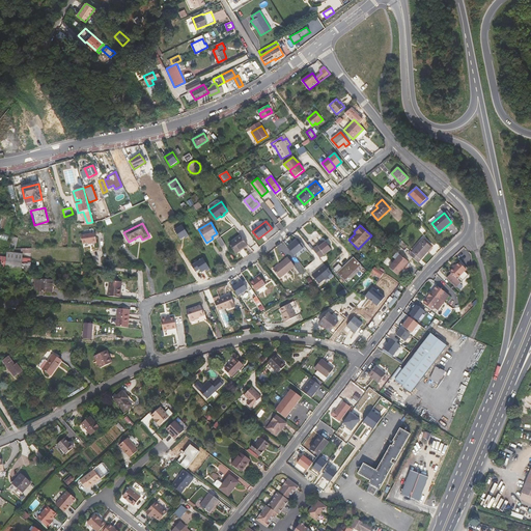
[(95,233),(81,235),(83,244),(88,243),(88,244),(96,243),(95,233)]
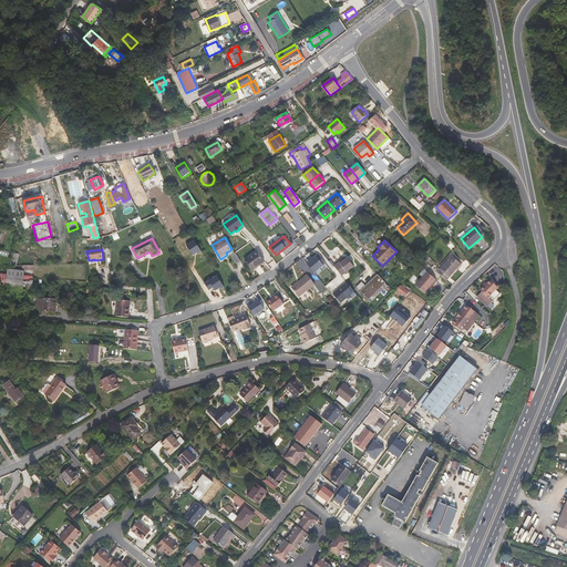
[(256,251),(245,260),(253,271),(264,263),(256,251)]
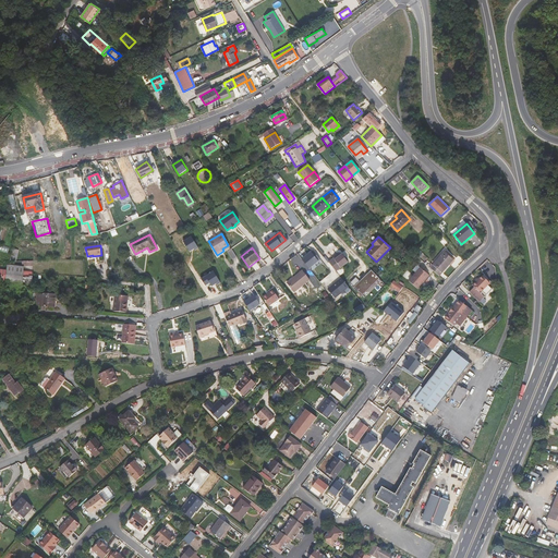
[(414,253),(420,258),(424,254),(419,249),(414,253)]
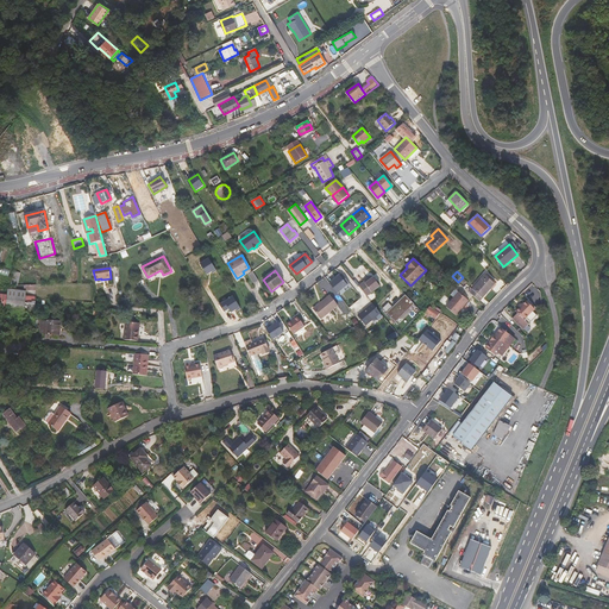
[(347,284),(340,275),(330,283),(338,293),(347,284)]
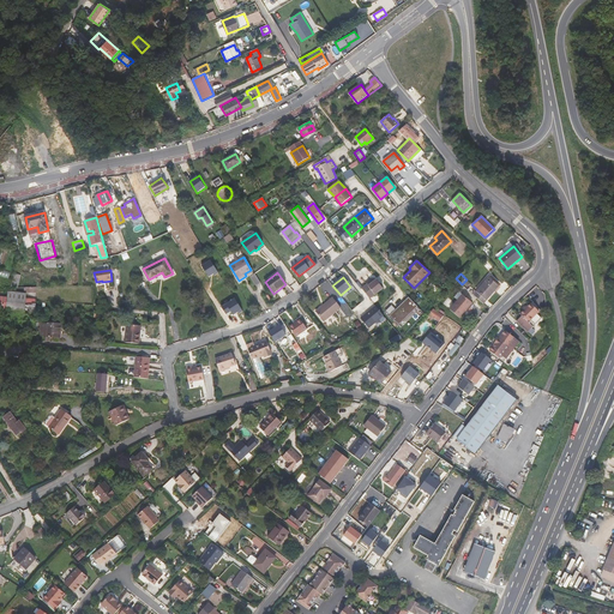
[(471,293),(483,304),(499,287),(489,277),(476,292),(475,290),(471,293)]
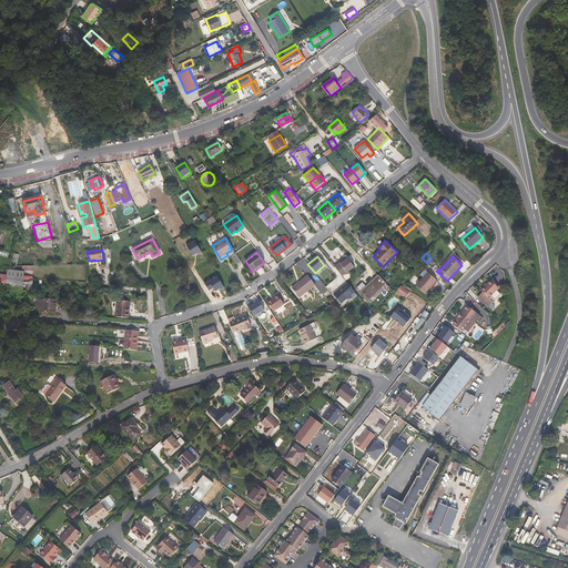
[(334,266),(343,276),(355,266),(348,260),(341,265),(340,263),(334,266)]
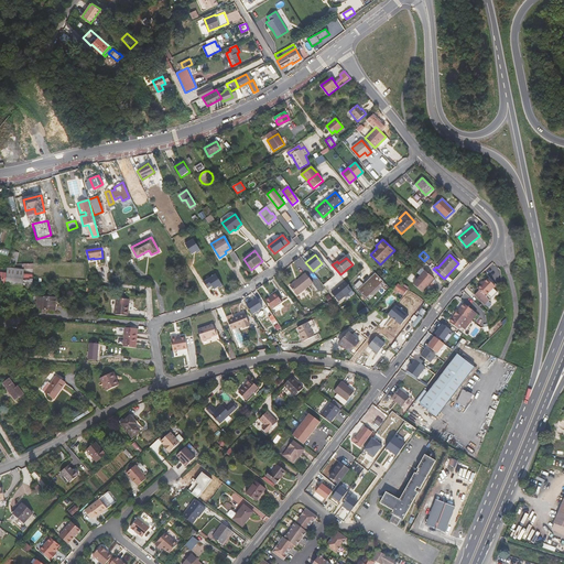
[(400,269),(403,266),(397,259),(393,262),(400,269)]
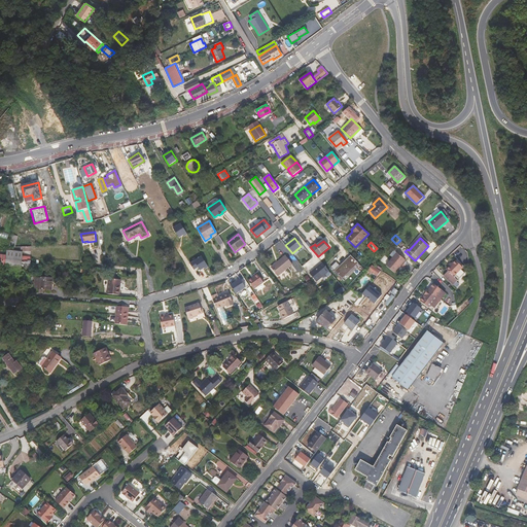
[(0,268),(22,271),(23,260),(31,261),(31,256),(23,256),(23,252),(32,251),(32,246),(21,247),(21,251),(8,250),(7,250),(6,255),(0,253),(0,268)]
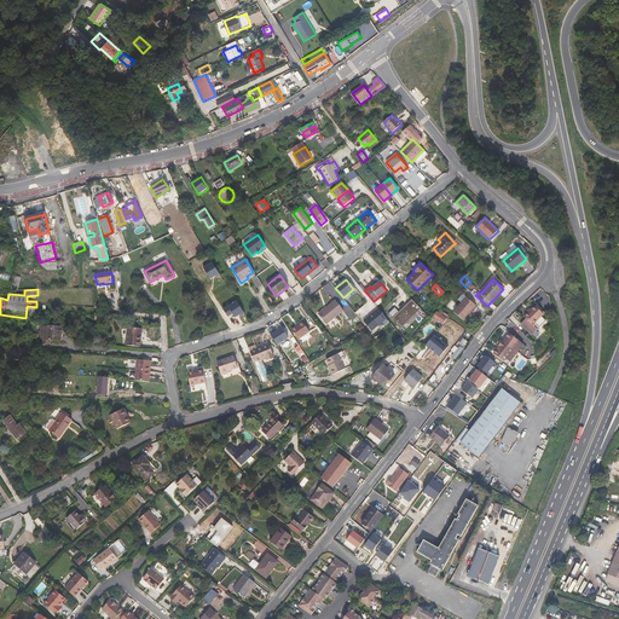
[(453,312),(463,320),(476,306),(467,296),(453,312)]
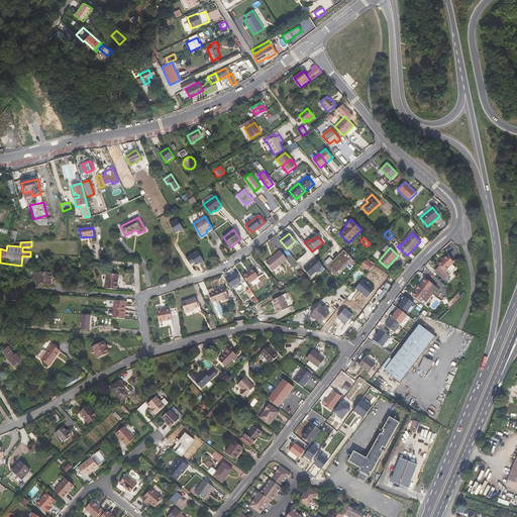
[(272,256),(279,266),(287,260),(280,250),(272,256)]
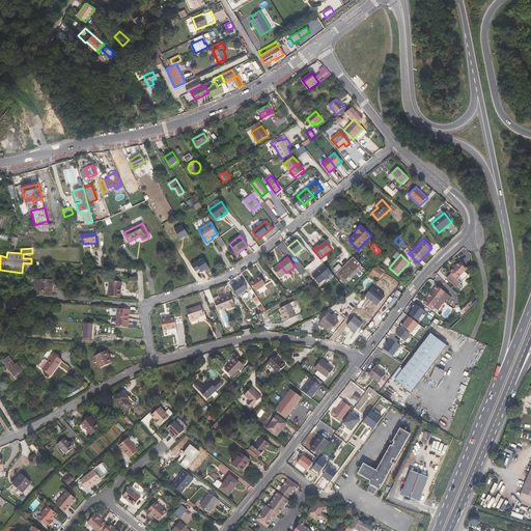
[(345,280),(362,266),(354,257),(337,272),(345,280)]
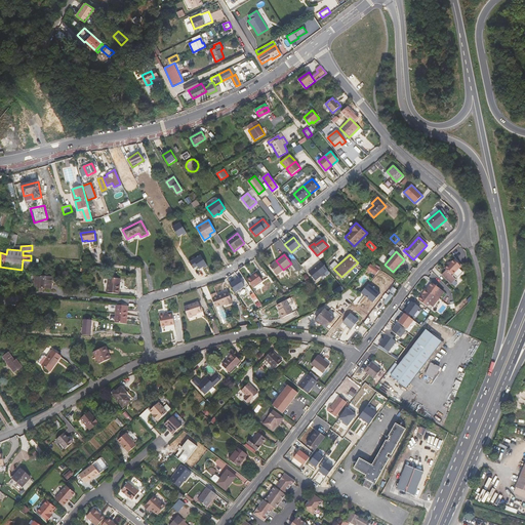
[(456,260),(453,258),(444,268),(446,269),(447,270),(456,260)]
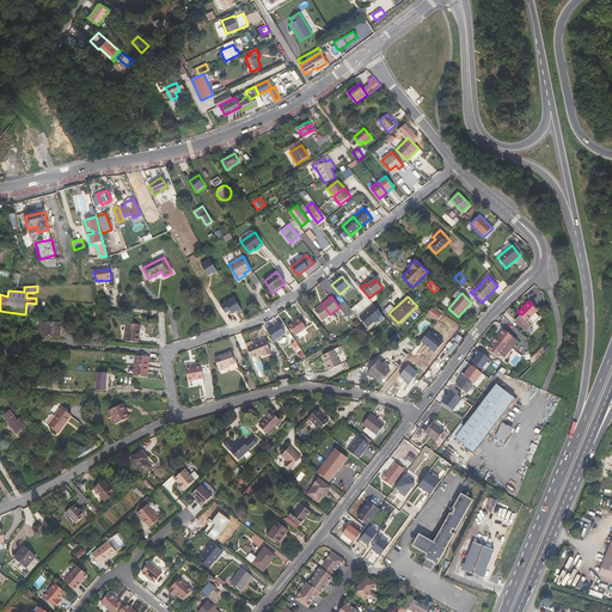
[(26,303),(25,314),(35,316),(36,304),(26,303)]
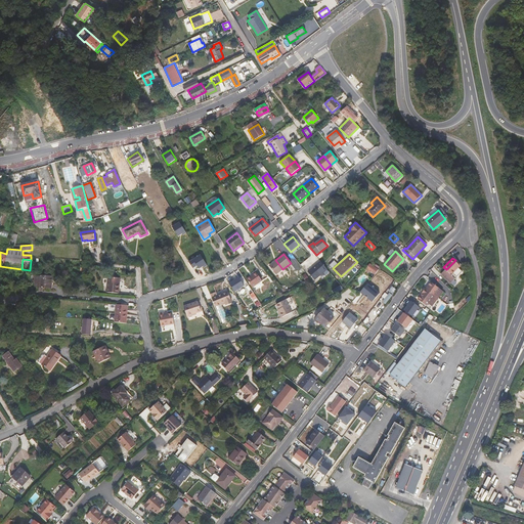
[(269,265),(276,274),(282,269),(275,260),(269,265)]
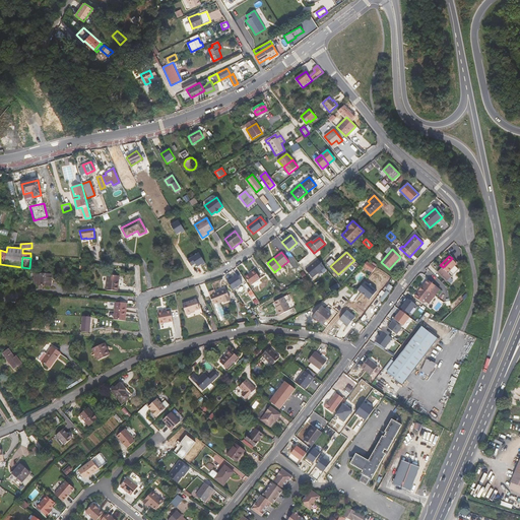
[(456,263),(452,258),(443,267),(442,266),(437,270),(446,280),(458,268),(454,264),(456,263)]
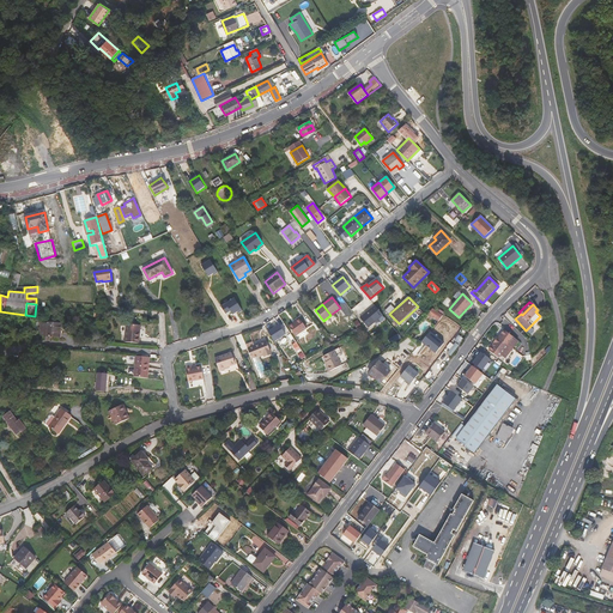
[(360,317),(369,327),(383,315),(375,305),(360,317)]
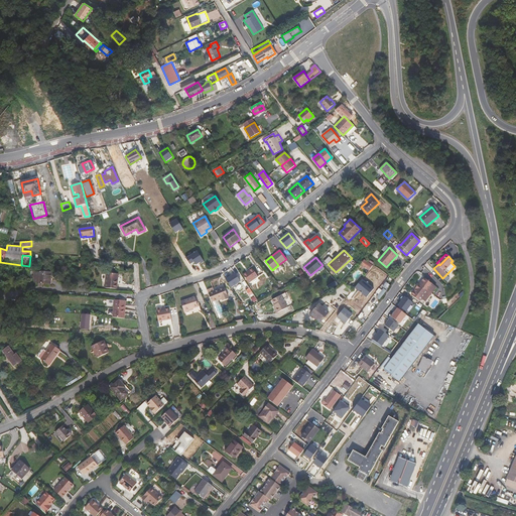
[(372,265),(364,259),(361,263),(369,269),(372,265)]
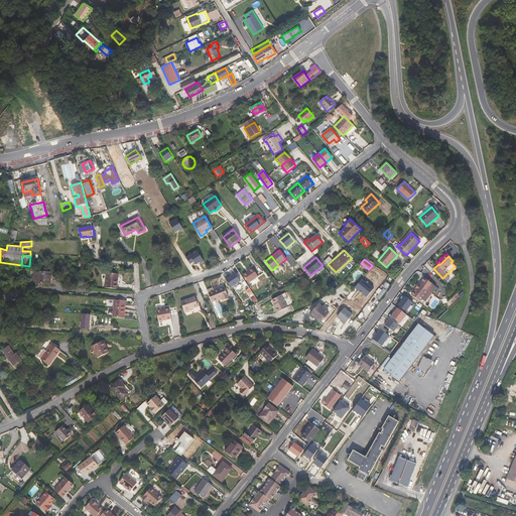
[(223,274),(232,287),(241,281),(232,268),(223,274)]
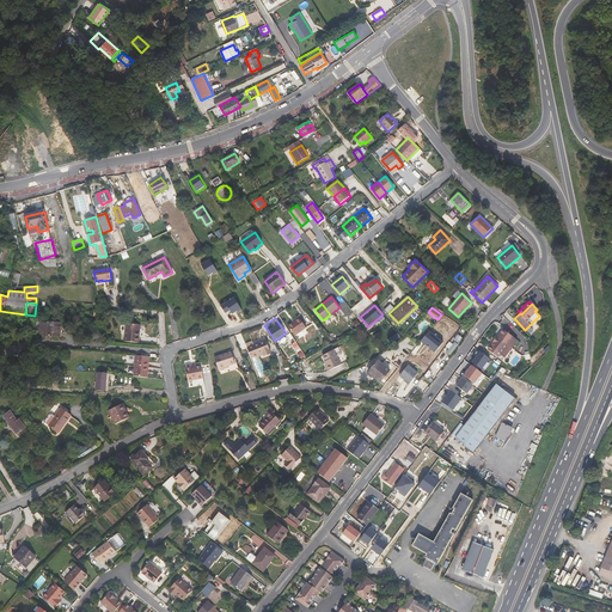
[(288,325),(295,336),(306,328),(299,318),(288,325)]
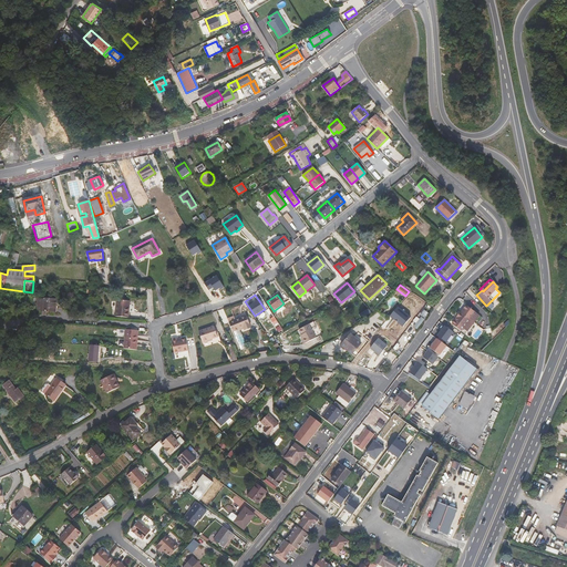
[(43,298),(41,310),(54,312),(55,299),(43,298)]
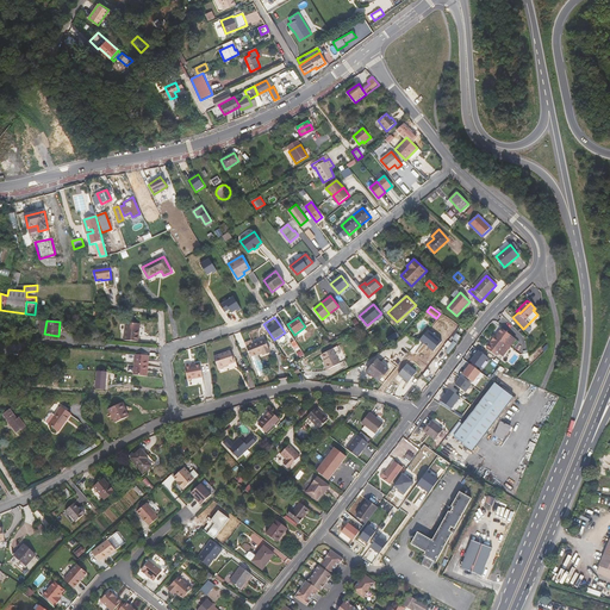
[(126,322),(125,324),(124,340),(139,341),(139,335),(147,336),(147,332),(145,332),(145,324),(126,322)]
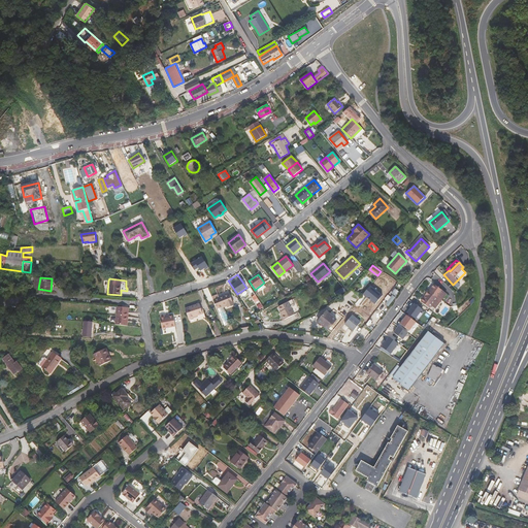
[(430,291),(429,291),(425,295),(426,296),(422,302),(430,308),(433,304),(436,306),(446,294),(434,285),(430,291)]
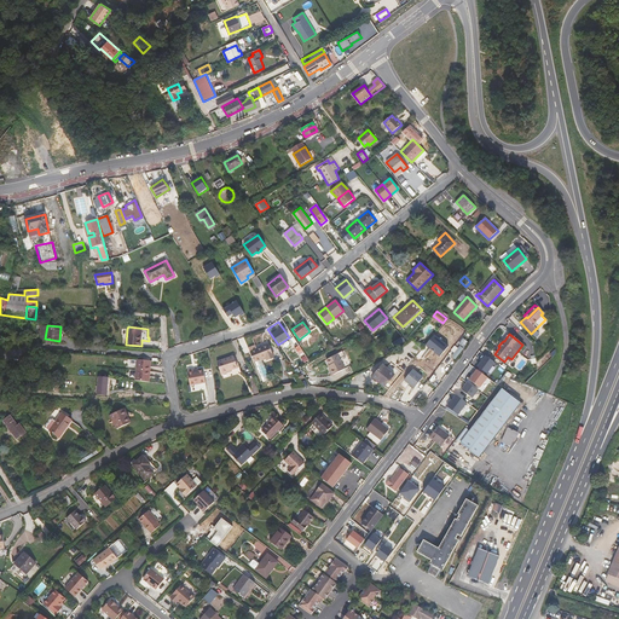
[(426,346),(440,357),(449,346),(435,335),(426,346)]
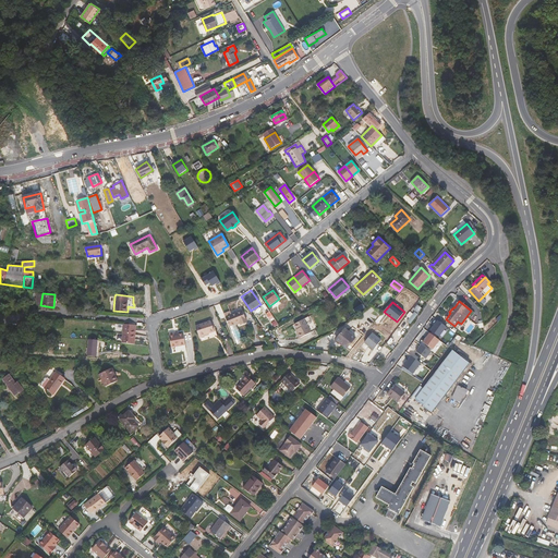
[(346,315),(348,317),(361,308),(359,305),(346,315)]
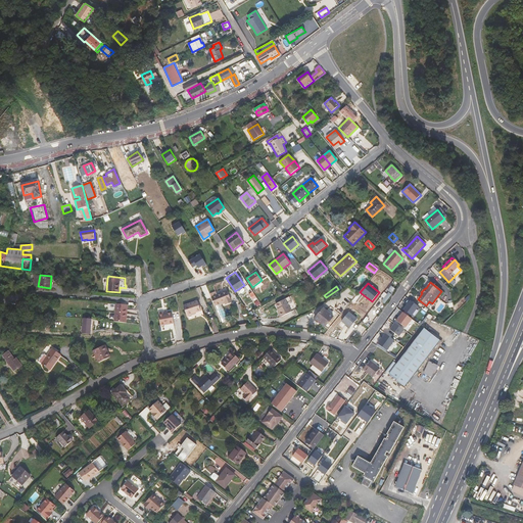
[(379,300),(381,301),(388,293),(389,291),(390,292),(393,288),(391,286),(384,294),(379,300)]
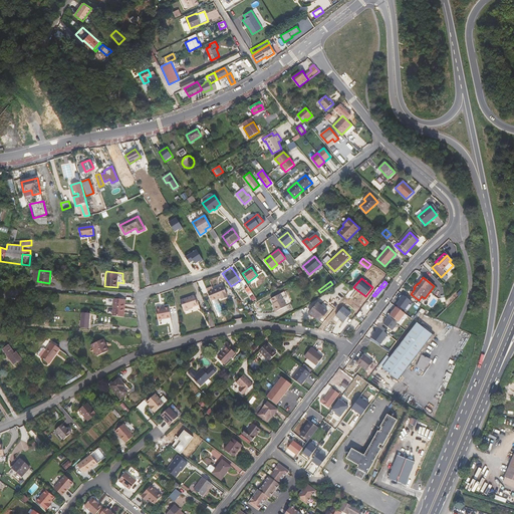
[(228,295),(224,285),(208,292),(211,300),(217,298),(221,297),(221,298),(228,295)]
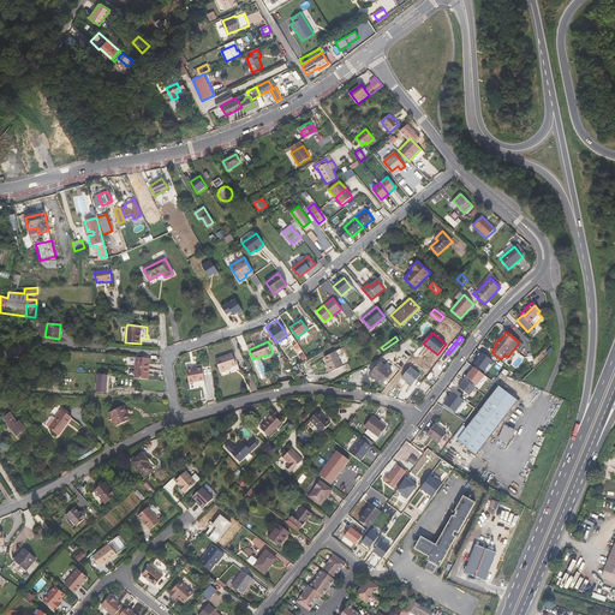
[(446,359),(447,360),(458,346),(457,345),(448,354),(446,359)]
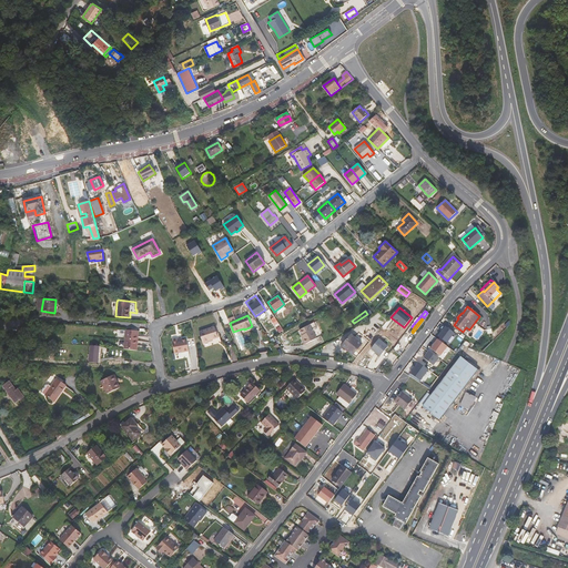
[(413,333),(415,334),(425,321),(423,320),(413,333)]
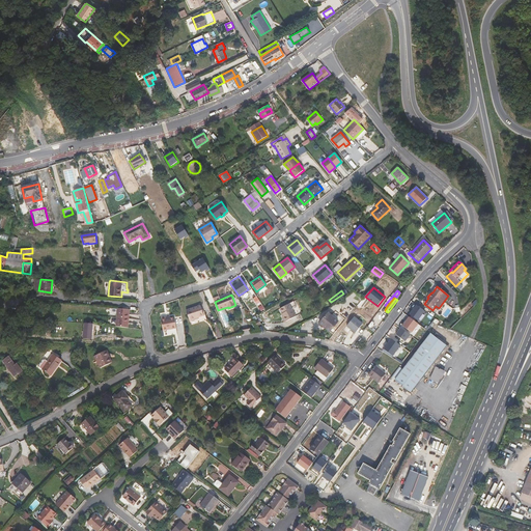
[(282,316),(285,322),(296,316),(289,304),(280,309),(282,313),(283,316),(282,316)]
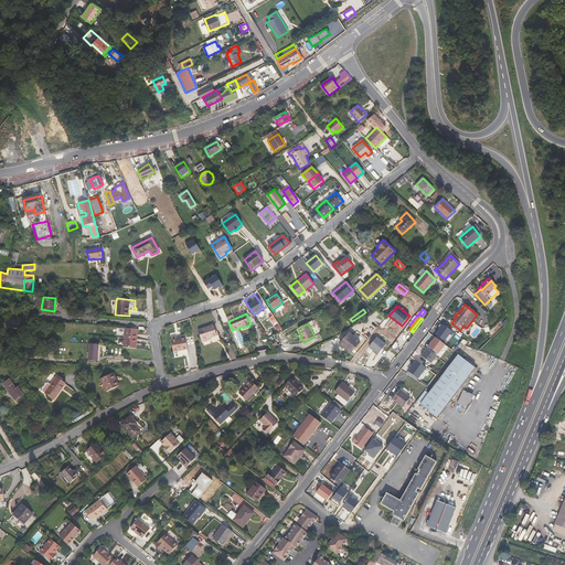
[(198,330),(201,339),(216,332),(214,324),(198,330)]
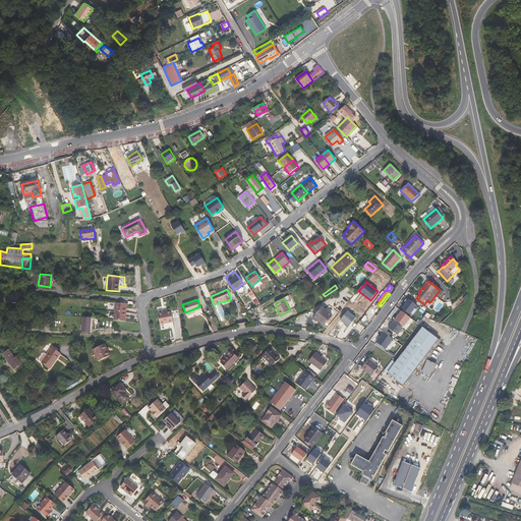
[(416,305),(408,299),(402,307),(409,313),(416,305)]
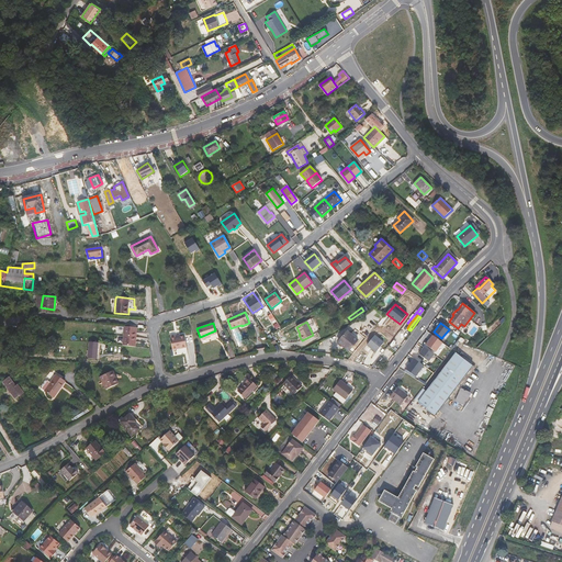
[(137,328),(124,326),(123,345),(135,347),(137,328)]
